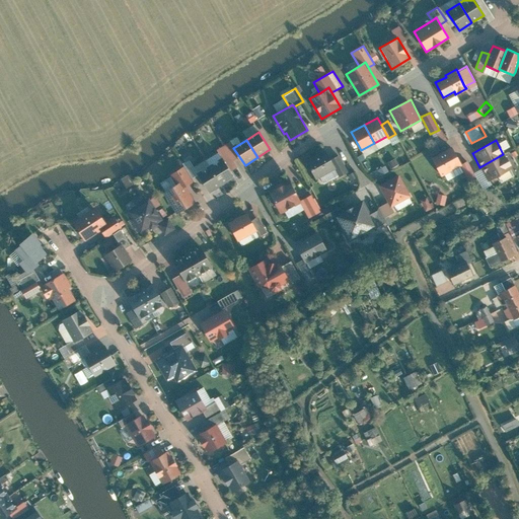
[(229,142),(223,146),(233,159),(238,155),(229,142)]
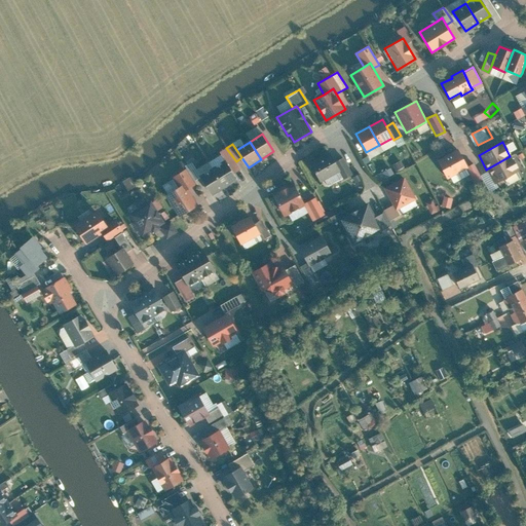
[(226,148),(220,152),(234,173),(240,168),(236,161),(226,148)]
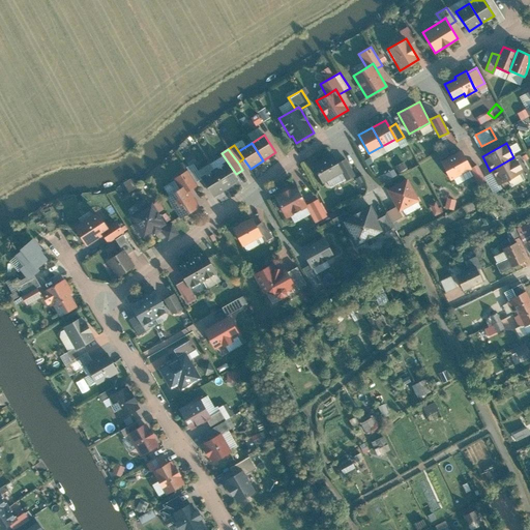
[(461,150),(440,162),(450,179),(471,169),(461,150)]
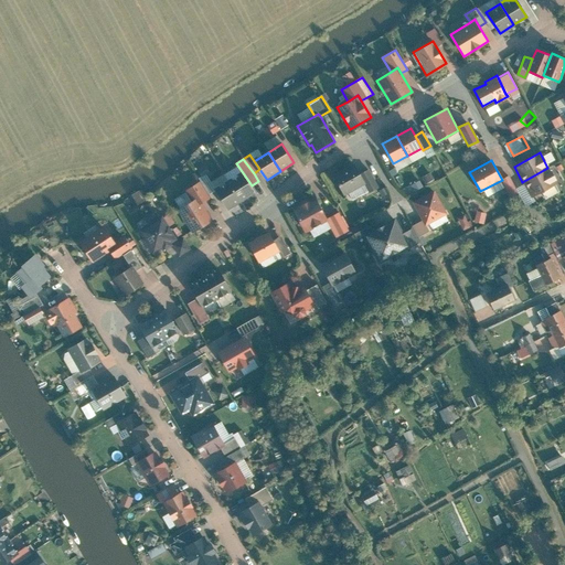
[(353,164),(332,176),(343,195),(364,184),(353,164)]
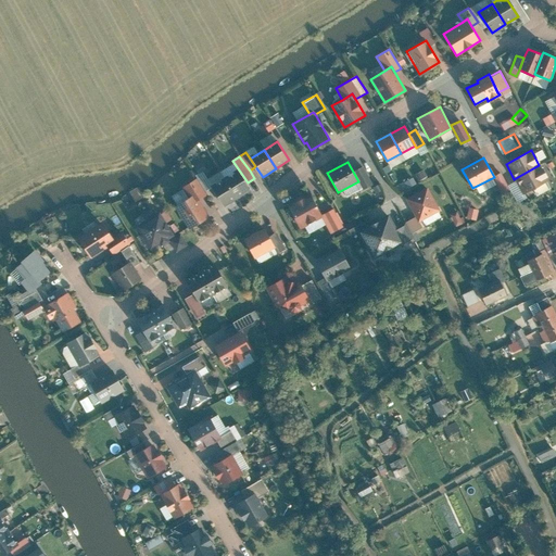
[(547,179),(539,165),(514,179),(521,193),(547,179)]
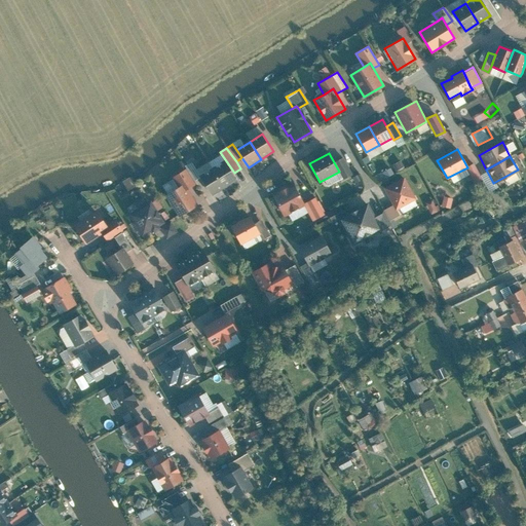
[(351,175),(342,157),(334,162),(343,179),(351,175)]
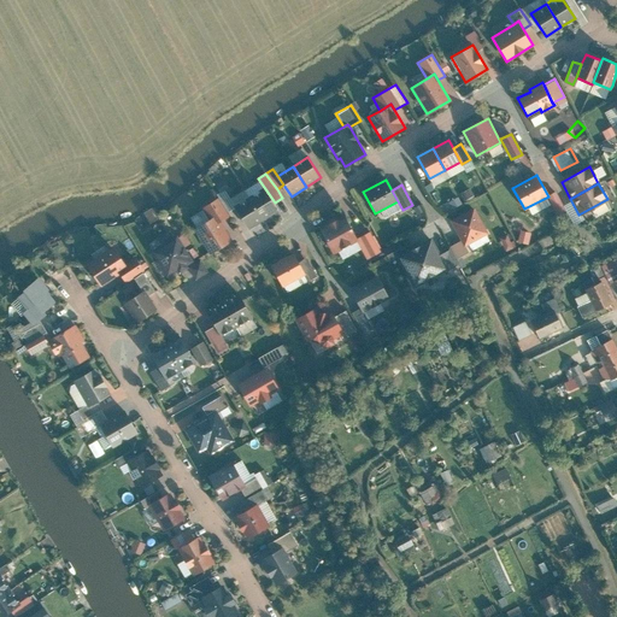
[(265,191),(251,199),(264,221),(278,212),(265,191)]
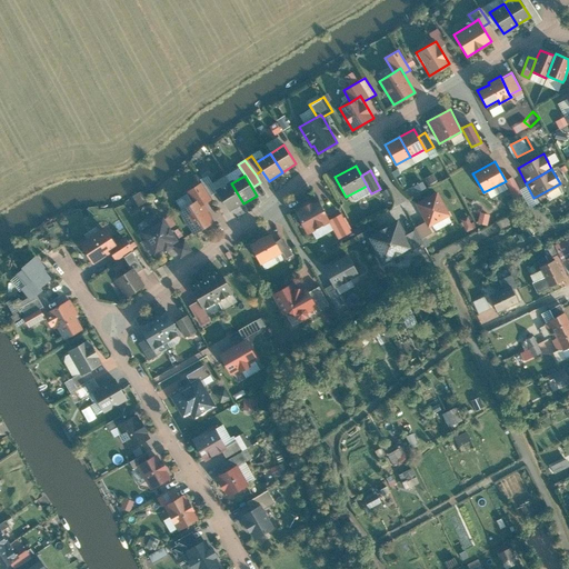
[(511,177),(506,181),(515,197),(520,193),(511,177)]
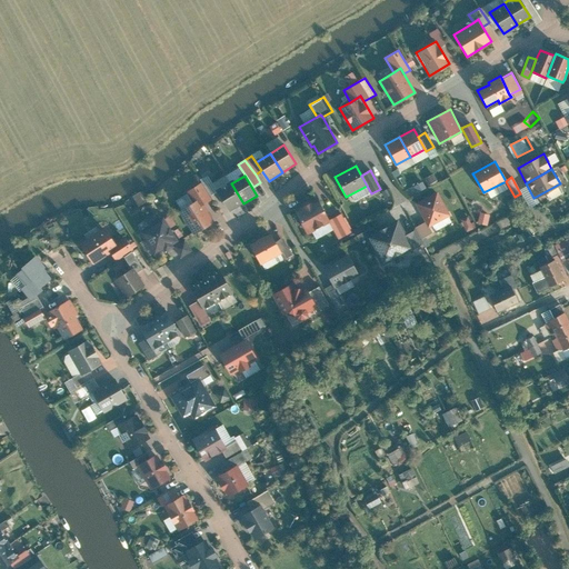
[(199,200),(202,206),(211,199),(201,183),(188,191),(195,203),(199,200)]
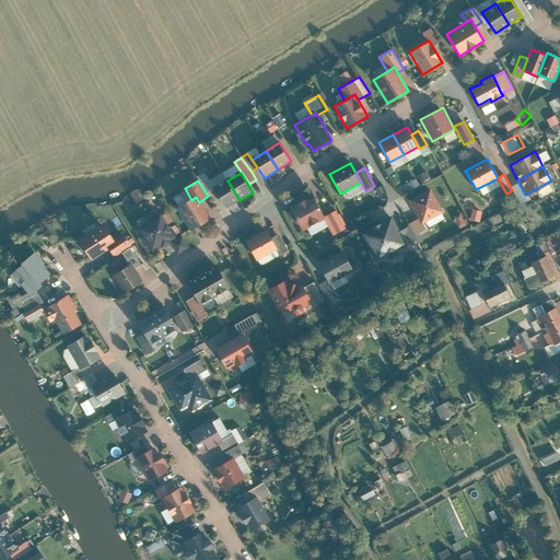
[(214,188),(226,209),(240,200),(228,181),(214,188)]
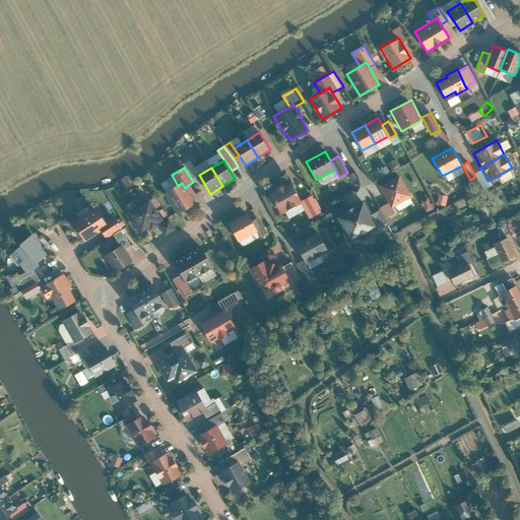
[(399,175),(378,186),(390,208),(411,197),(399,175)]
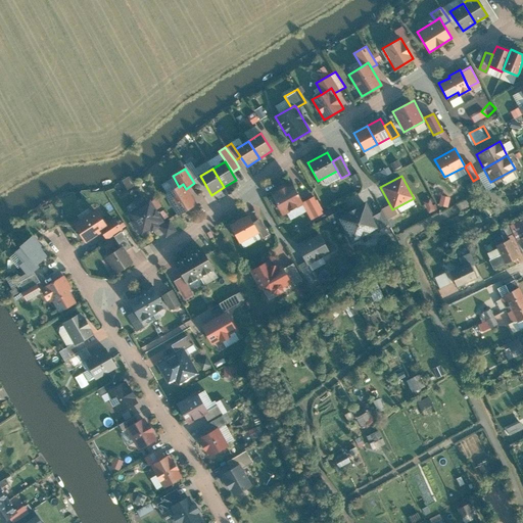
[(291,183),(270,194),(280,214),(301,203),(291,183)]
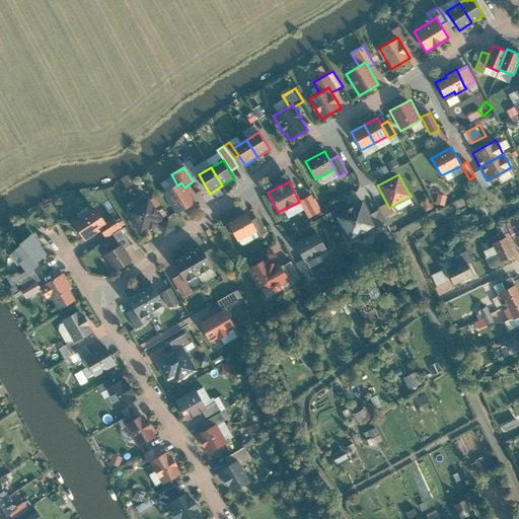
[(177,186),(164,194),(176,214),(195,203),(184,188),(181,182),(177,186)]
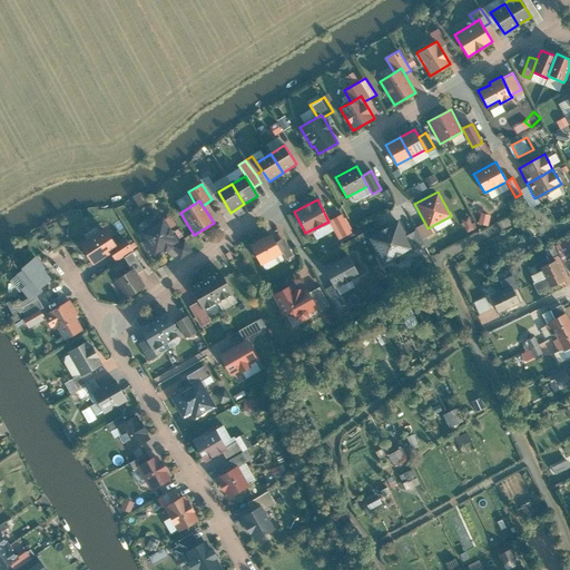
[(492,225),(493,214),(483,212),(481,223),(492,225)]
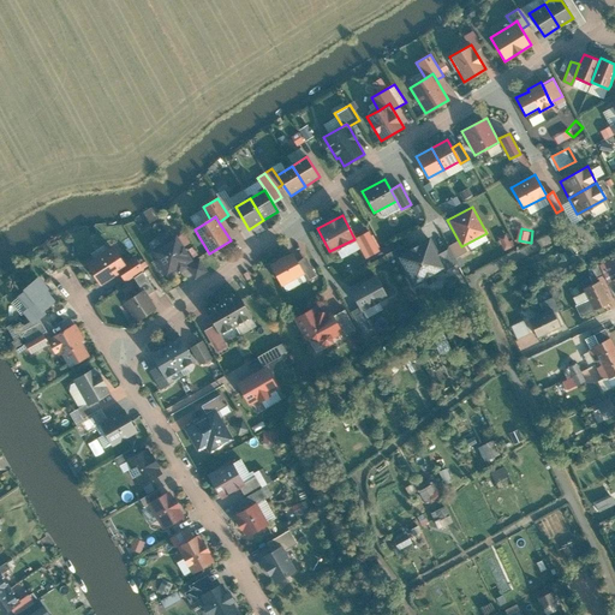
[(161,244),(150,251),(166,278),(193,261),(178,236),(172,238),(167,231),(156,237),(161,244)]
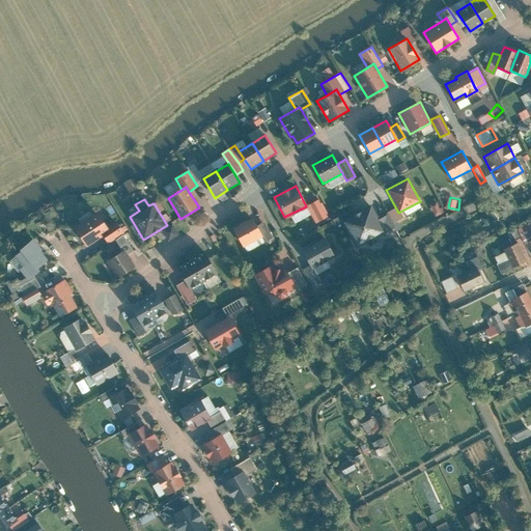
[(326,216),(316,200),(307,205),(315,221),(326,216)]
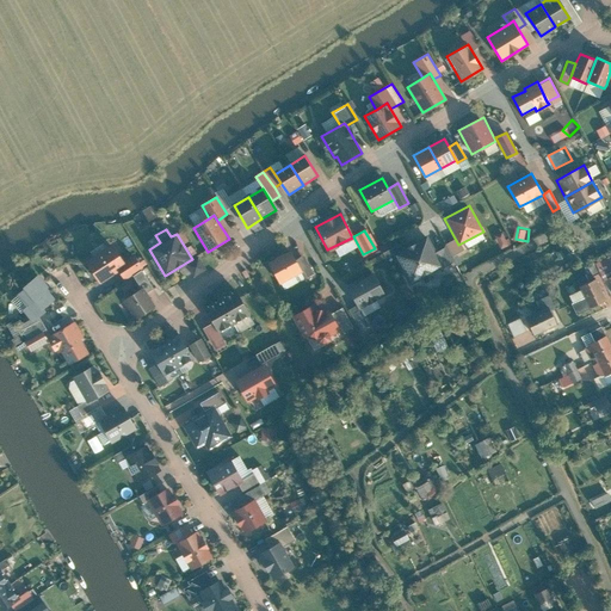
[(452,235),(445,240),(451,251),(458,246),(452,235)]
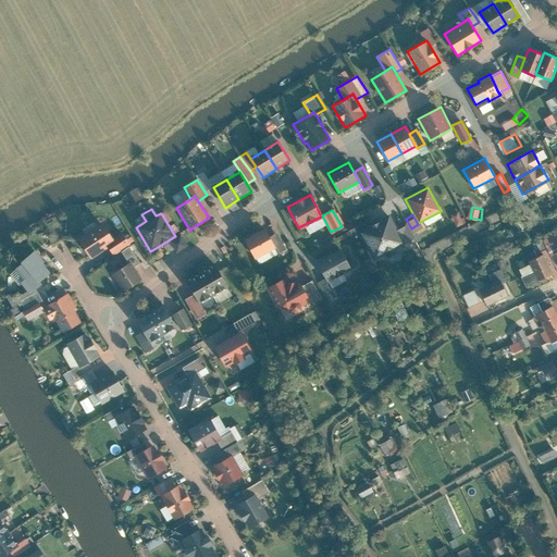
[(387,215),(357,232),(373,260),(404,243),(395,229),(387,215)]
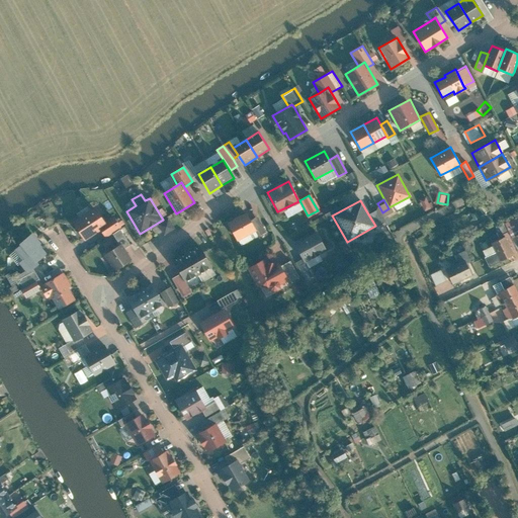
[(423,209),(432,209),(432,201),(423,200),(423,209)]
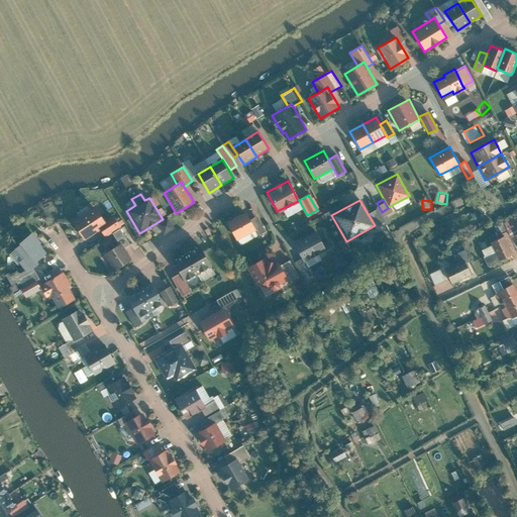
[(95,207),(73,222),(83,238),(106,223),(95,207)]
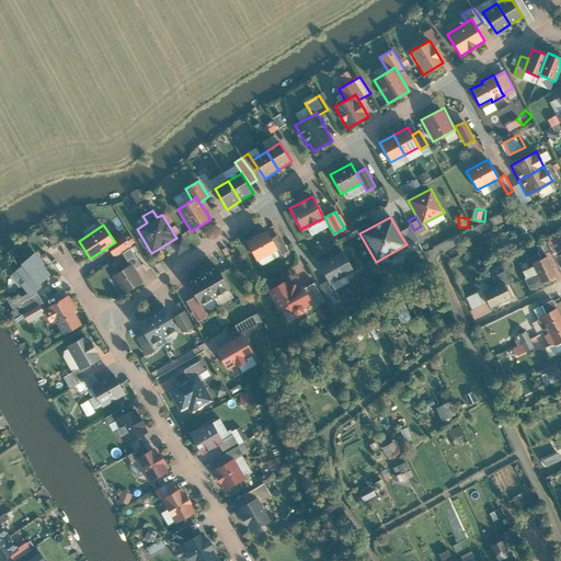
[(398,230),(407,244),(408,248),(419,242),(408,225),(398,230)]
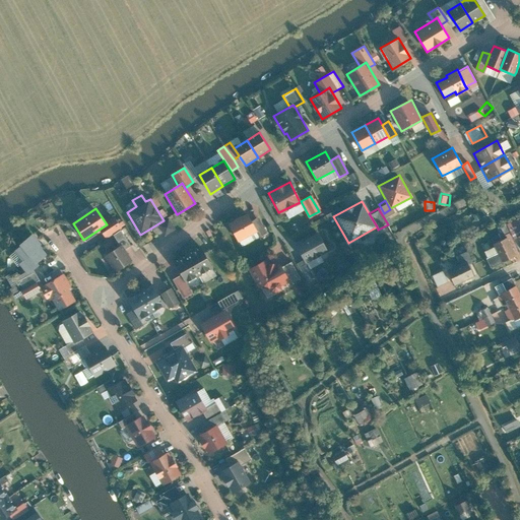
[(229,224),(238,242),(255,232),(250,222),(246,215),(229,224)]
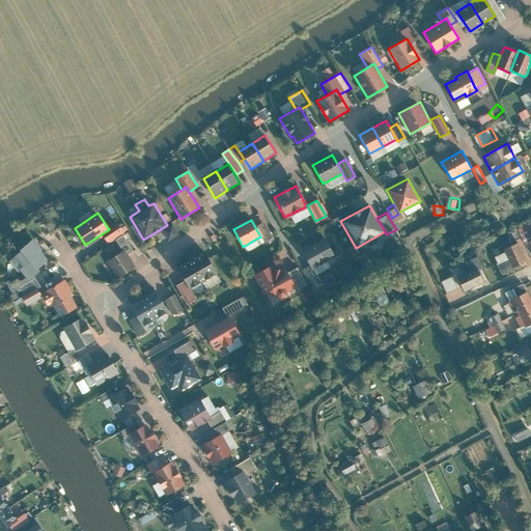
[(524,244),(528,242),(530,240),(530,221),(516,229),(521,238),(524,244)]
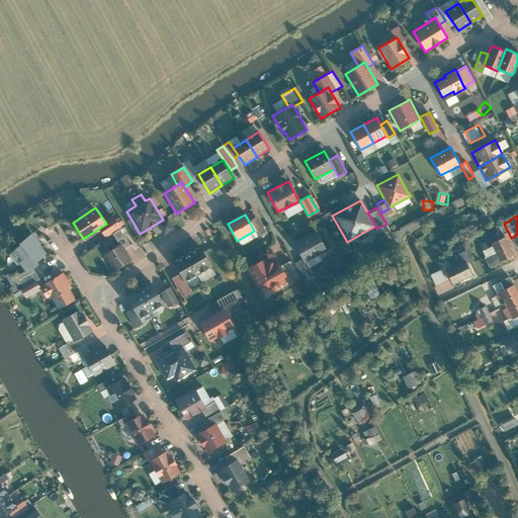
[(256,217),(249,222),(254,231),(258,236),(265,233),(256,217)]
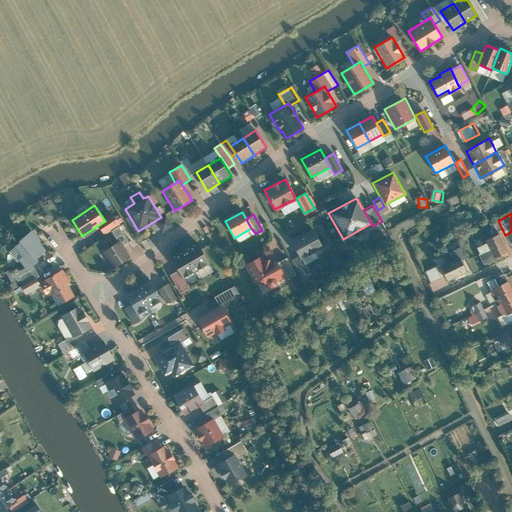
[(98,226),(104,234),(119,224),(113,216),(98,226)]
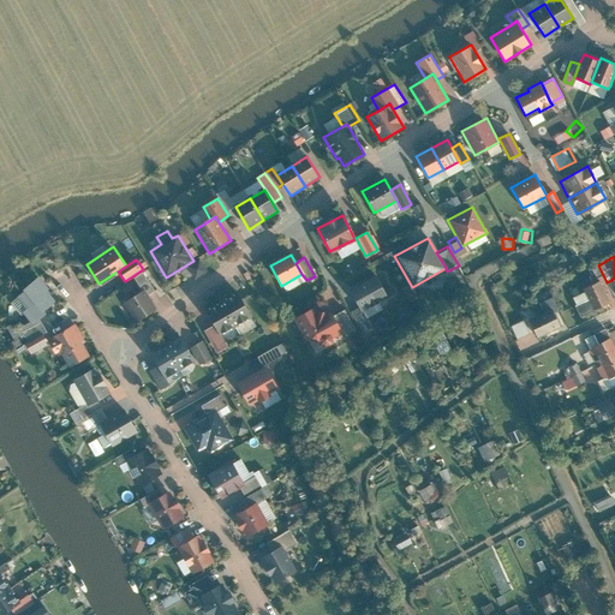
[(603,275),(598,266),(591,268),(596,279),(603,275)]
